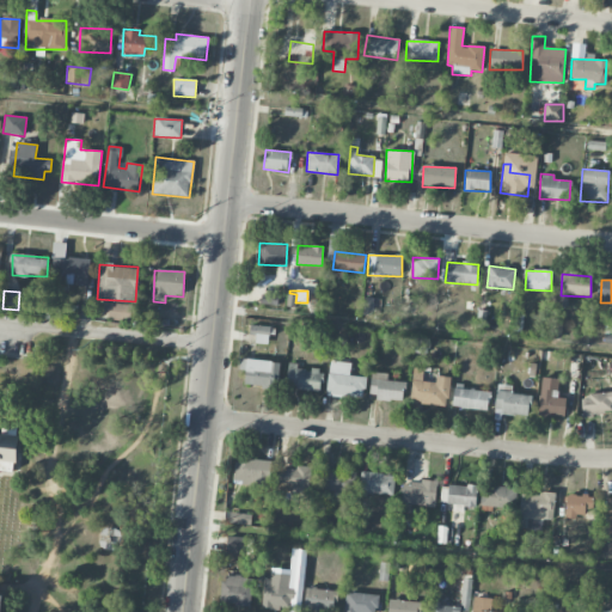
[(363,313),(372,313),(373,299),(365,298),(363,313)]
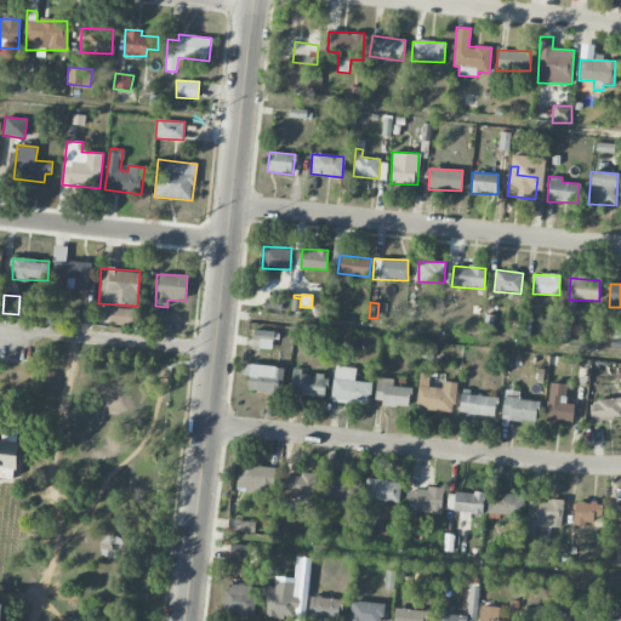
[(135,324),(135,308),(110,308),(110,325),(135,324)]
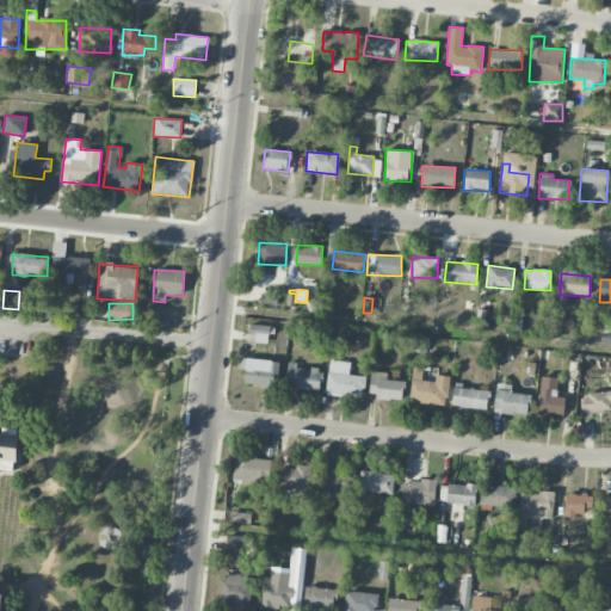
[(250,339),(269,340),(269,326),(250,325),(250,339)]
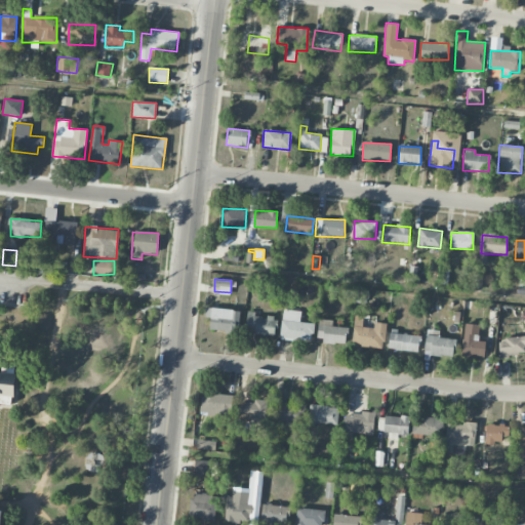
[(239,332),(240,310),(205,309),(205,317),(210,318),(209,331),(239,332)]
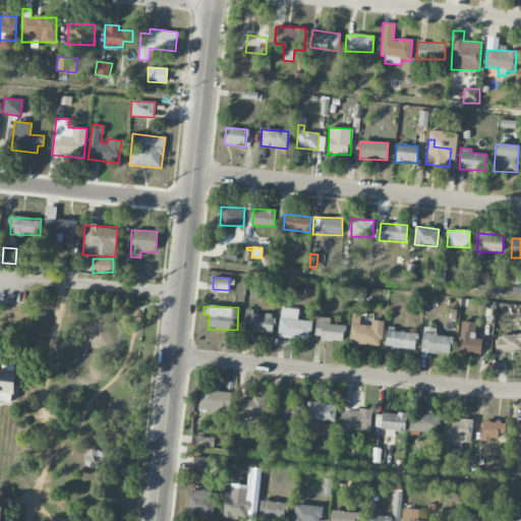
[(309,339),(311,321),(298,320),(299,309),(281,307),(278,336),(309,339)]
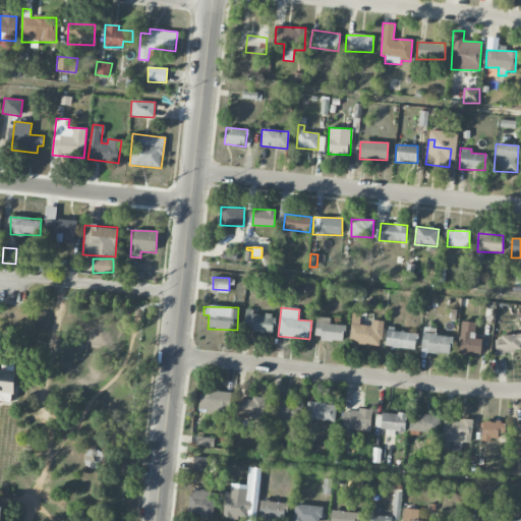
[(253,309),(245,309),(243,331),(272,333),(273,315),(253,313),(253,309)]
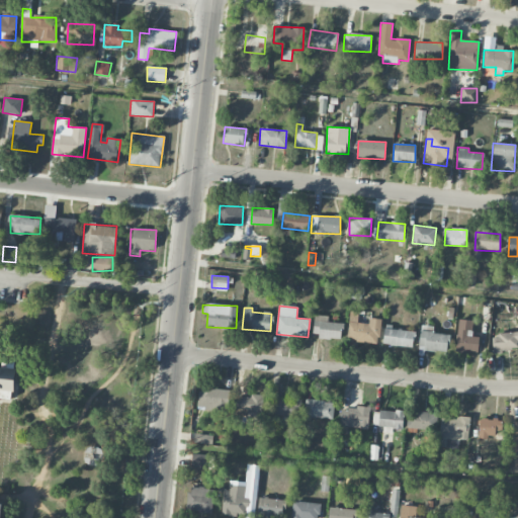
[(368,324),(357,323),(358,313),(350,312),(347,342),(379,344),(381,319),(369,318),(368,324)]
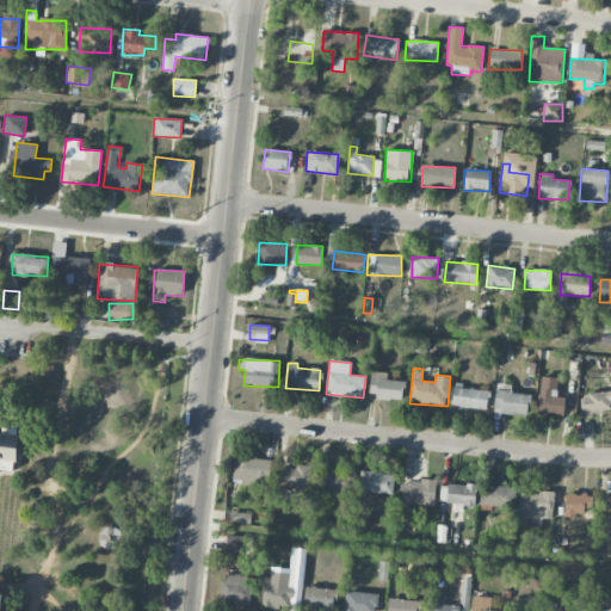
[(388,372),(371,371),(369,396),(401,401),(403,382),(387,380),(388,372)]
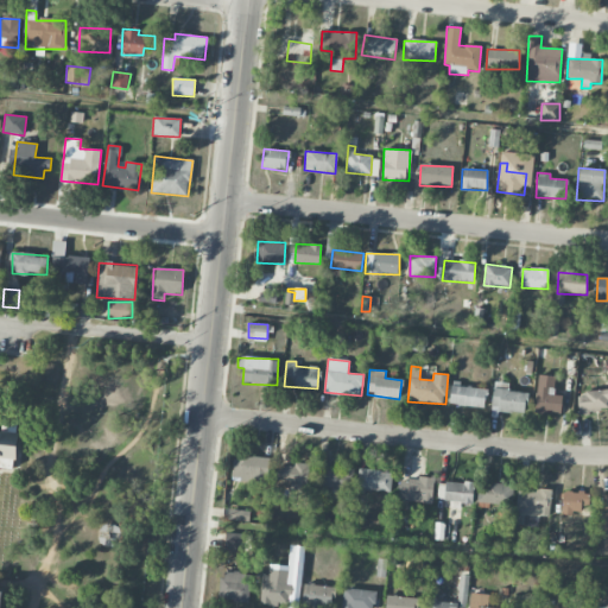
[(555,396),(555,377),(538,375),(536,415),(561,415),(561,396),(555,396)]
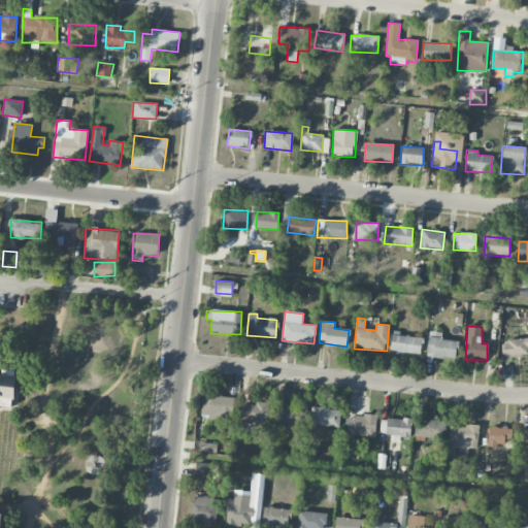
[(459,360),(459,340),(441,340),(441,332),(428,332),(427,359),(459,360)]
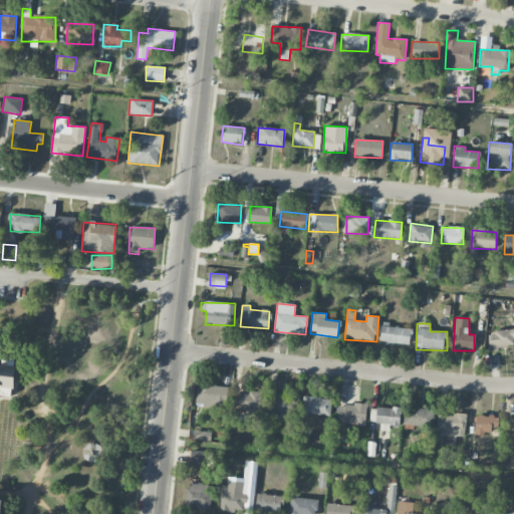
[(411,327),(381,325),(380,342),(410,343),(411,327)]
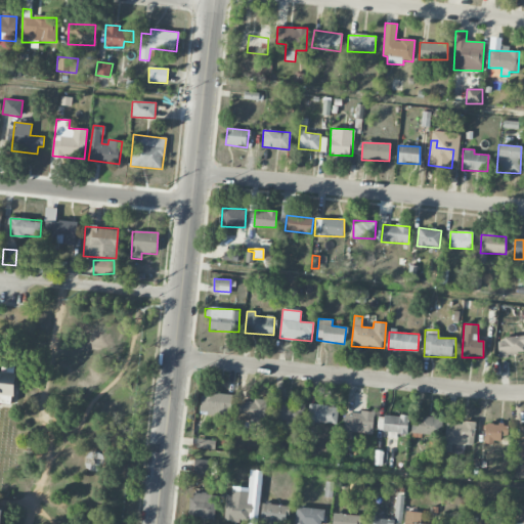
[(523,355),(523,337),(497,338),(498,355),(523,355)]
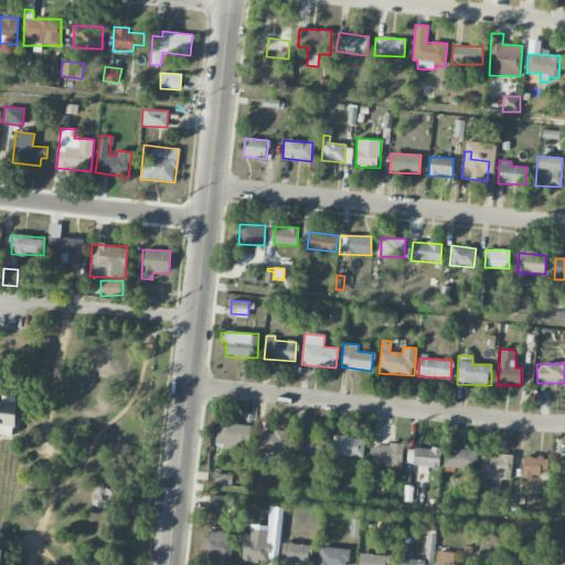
[(0,391),(14,393),(12,416),(11,434),(0,432),(0,391)]
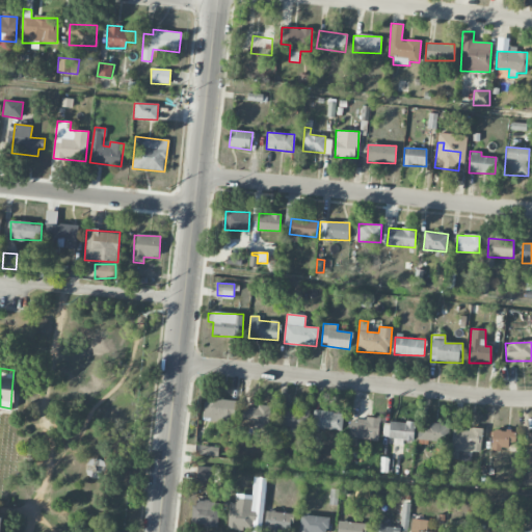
[(235,402),(205,399),(202,419),(233,423),(235,402)]
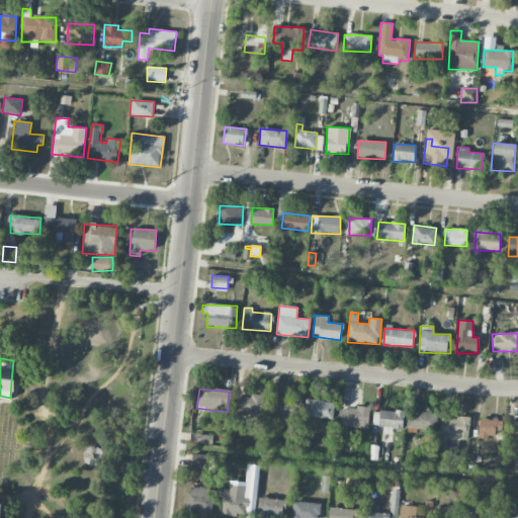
[(264,396),(250,394),(249,399),(235,398),(233,414),(261,418),(264,396)]
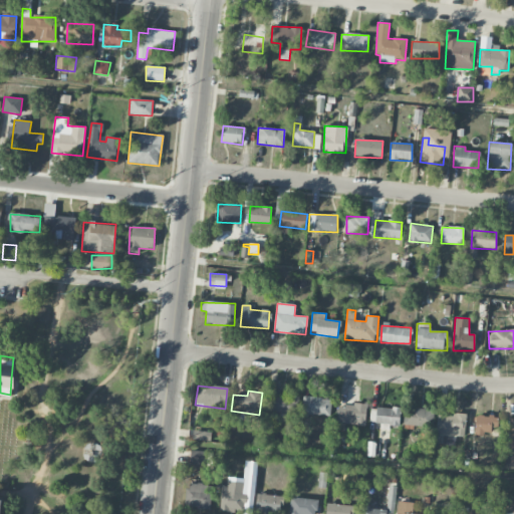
[(290,414),(296,415),(298,398),(275,396),(272,423),(289,425),(290,414)]
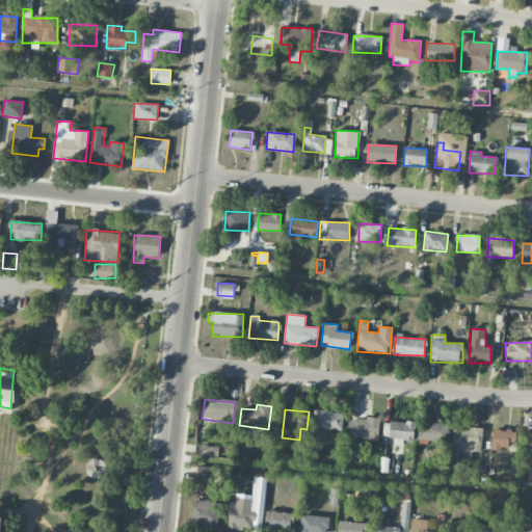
[(342,429),(343,413),(313,411),(313,428),(342,429)]
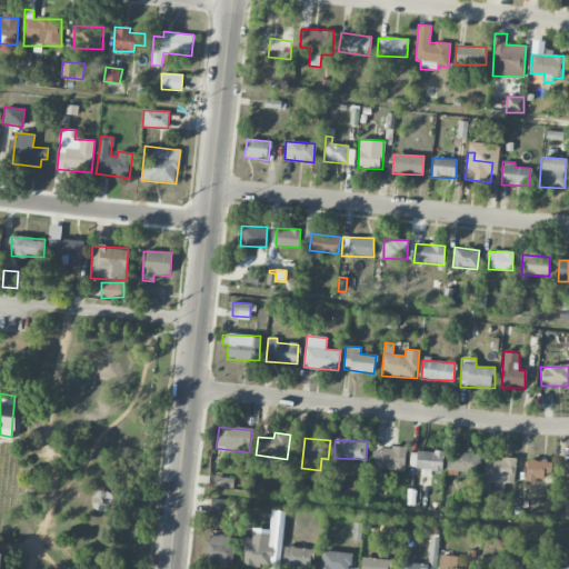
[(375,447),(372,469),(405,470),(406,449),(375,447)]
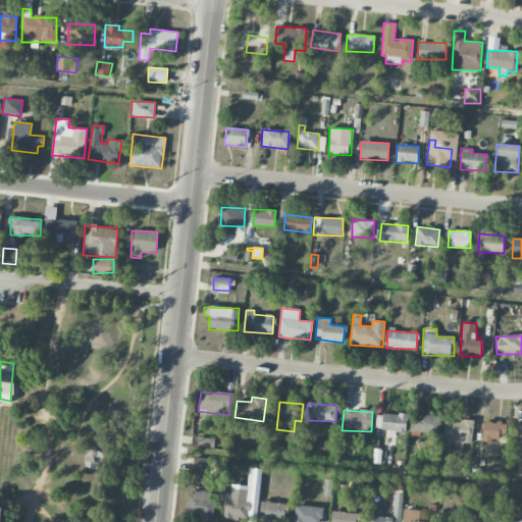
[(406,431),(407,414),(381,413),(380,431),(406,431)]
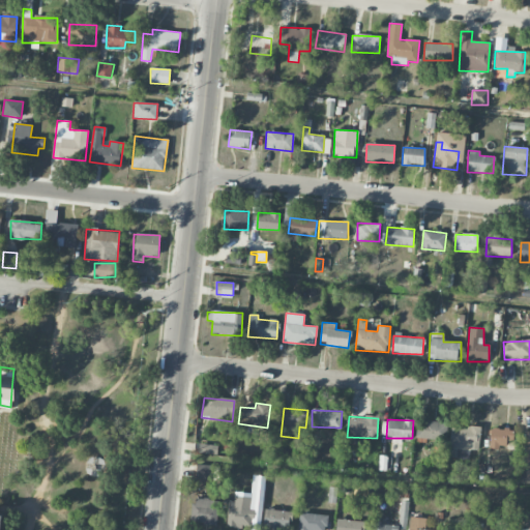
[(448,423),(421,419),(419,438),(445,442),(448,423)]
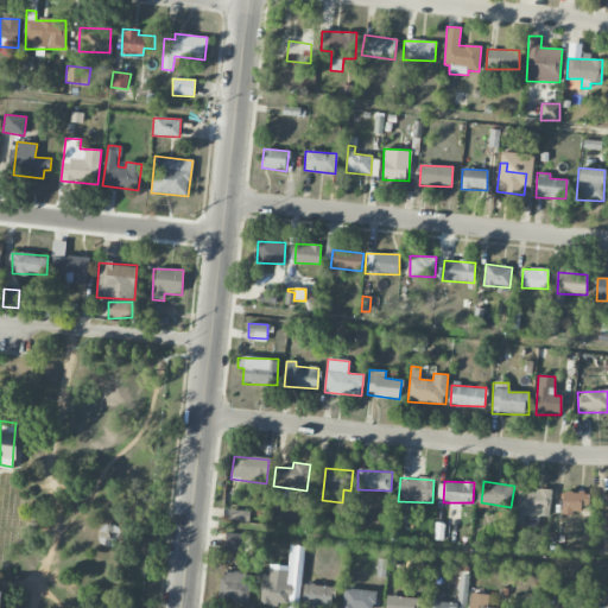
[(518,491),(517,514),(549,517),(551,489),(537,488),(536,493),(518,491)]
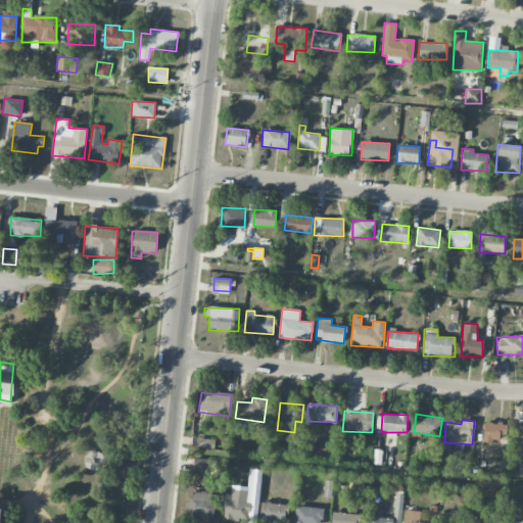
[(498,435),(507,435),(507,423),(483,424),(484,442),(498,442),(498,435)]
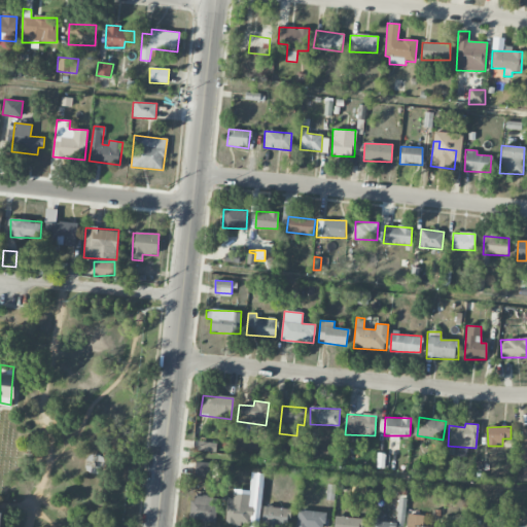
[(216,443),(198,442),(197,451),(215,452),(216,443)]
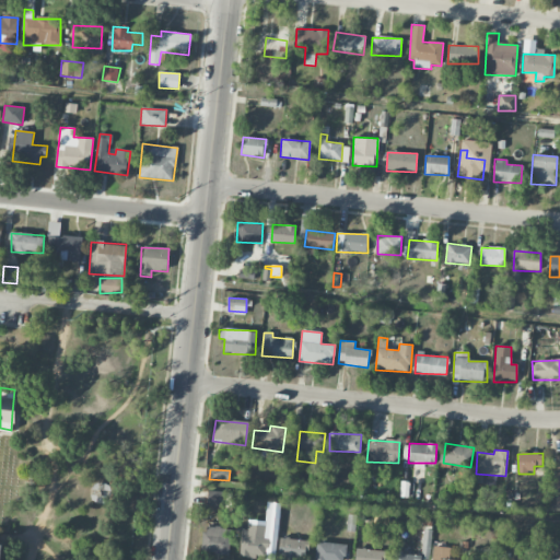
[(226,492),(207,491),(207,506),(226,508),(226,492)]
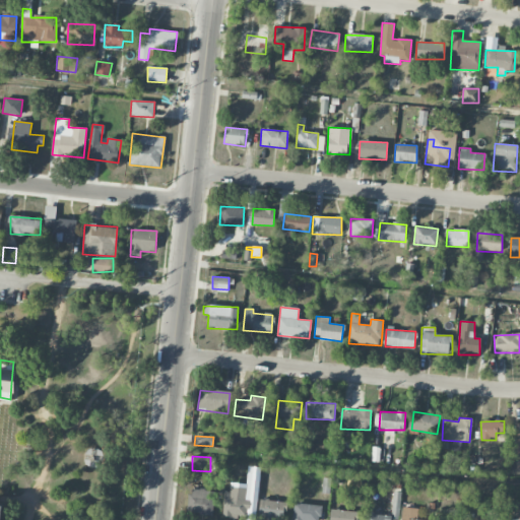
[(260,468),(253,468),(251,480),(259,480),(260,468)]
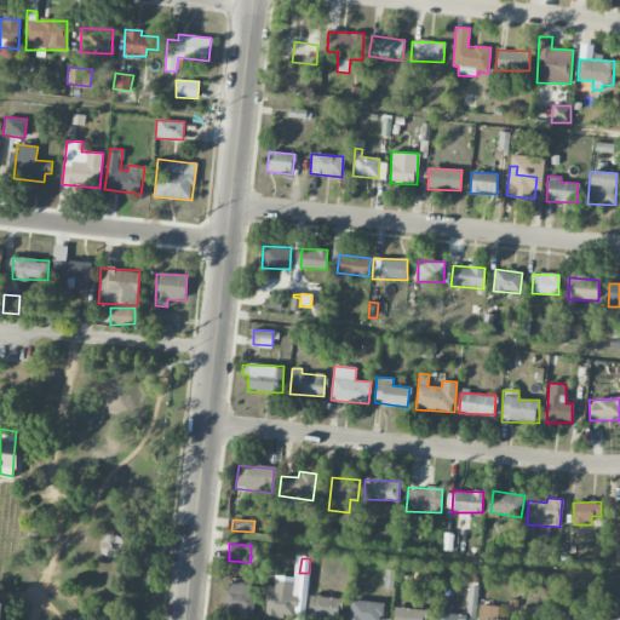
[(267,615),(294,619),(297,597),(292,597),(293,583),(270,579),(267,615)]
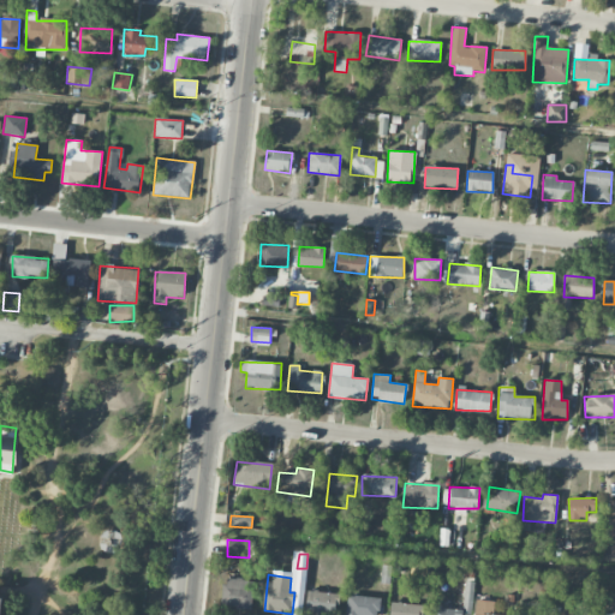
[(222,608),(252,609),(254,580),(224,579),(222,608)]
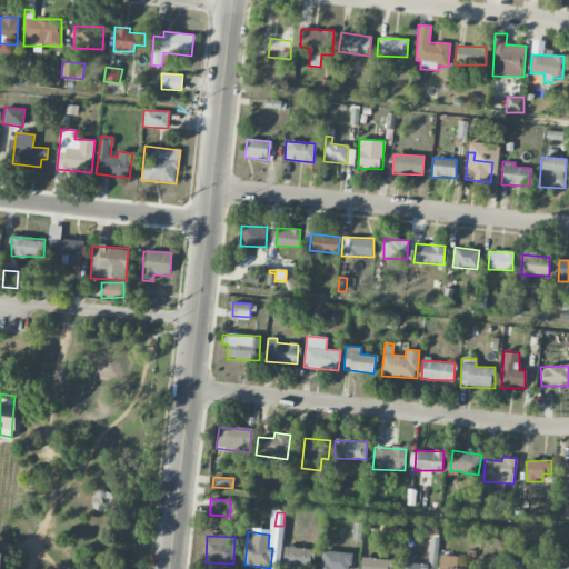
[(437,568),(438,538),(429,538),(428,568),(437,568)]
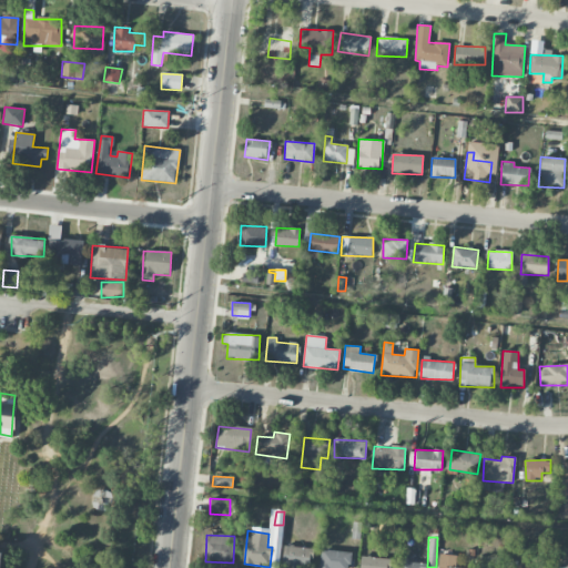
[(310,547),(284,546),(283,567),(298,567),(300,567),(310,567),(310,547)]
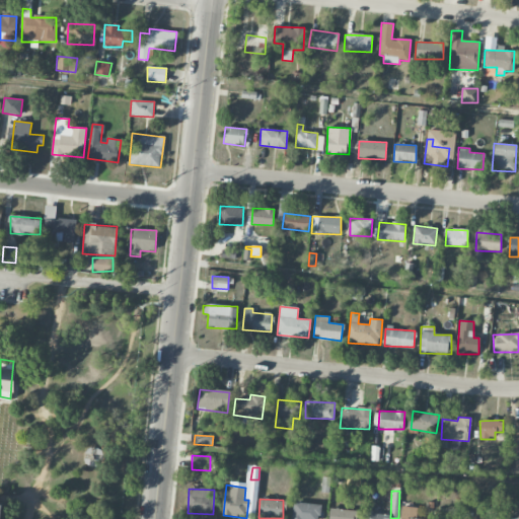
[(291,518),(319,518),(321,505),(294,502),(291,518)]
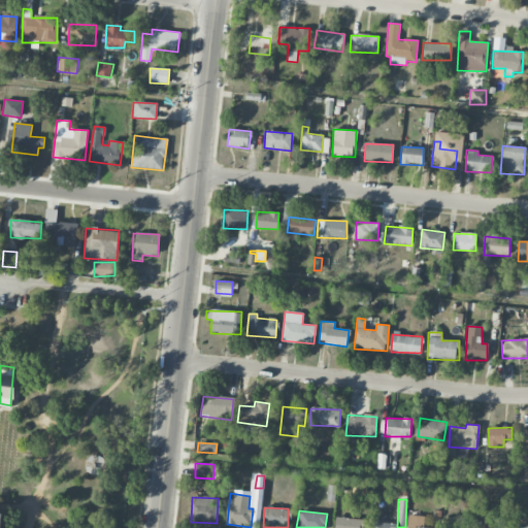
[(406,527),(423,527),(424,516),(407,516),(406,527)]
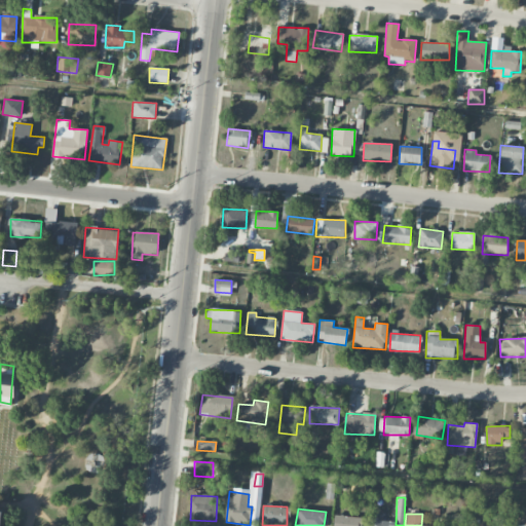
[(378,515),(370,515),(370,525),(393,525),(393,521),(378,521),(378,515)]
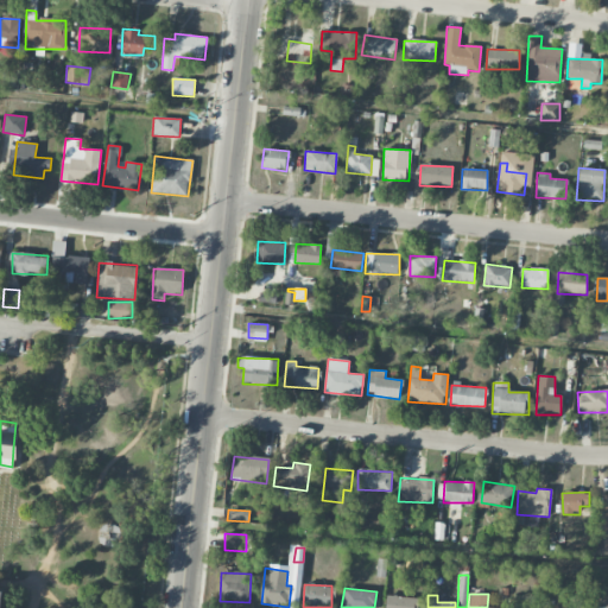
[(418,607),(419,597),(386,596),(385,607),(418,607)]
